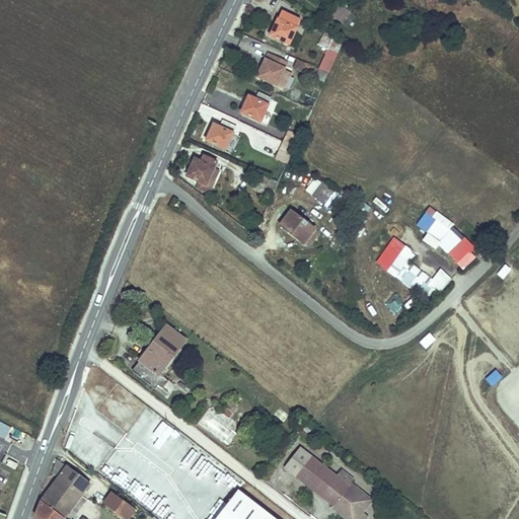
[(350,14),(339,5),(331,15),(343,23),(350,14)]
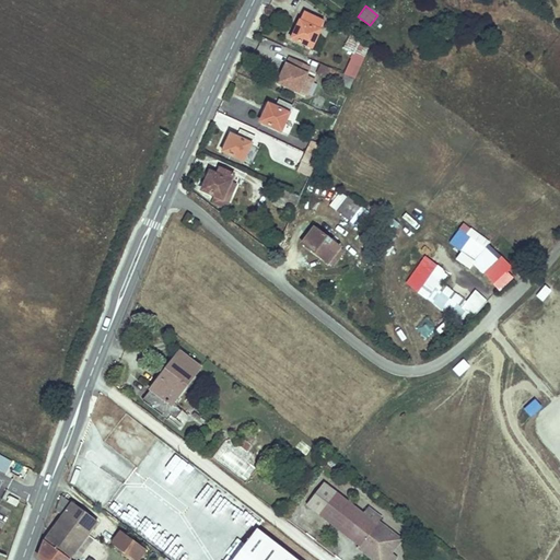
[(413,16),(405,27),(416,36),(424,25),(413,16)]
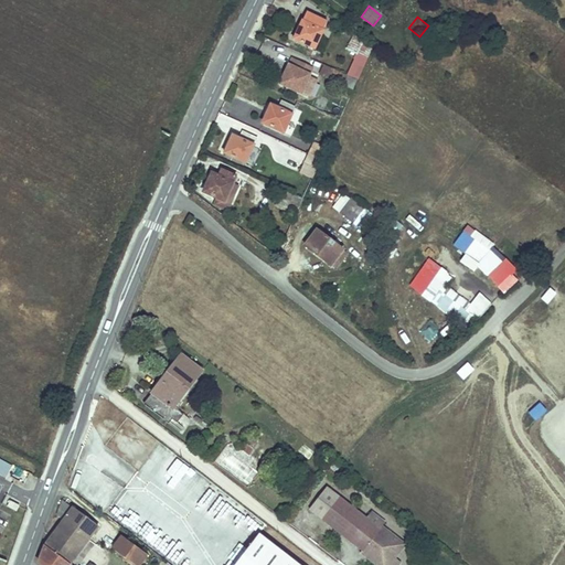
[(296,19),(286,38),(310,50),(321,24),(308,18),(305,22),(296,19)]
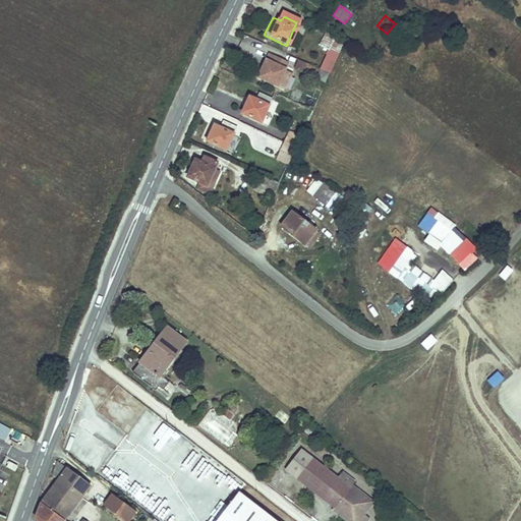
[(326,30),(317,45),(328,49),(317,69),(325,72),(340,41),(326,30)]
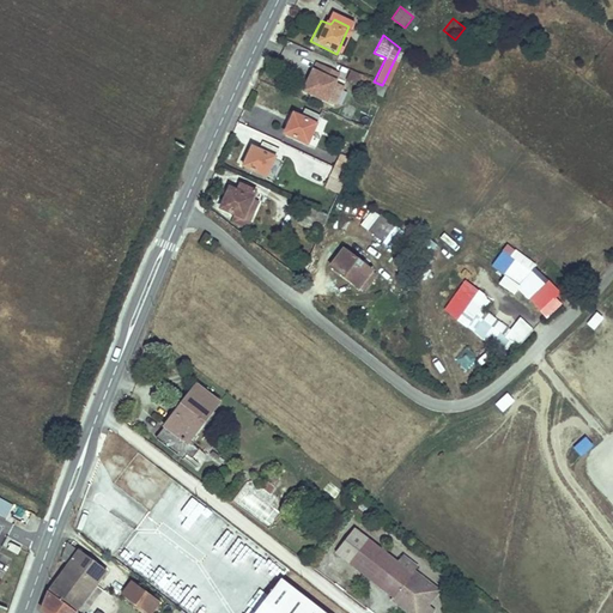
[(314,62),(302,86),(323,98),(335,73),(314,62)]
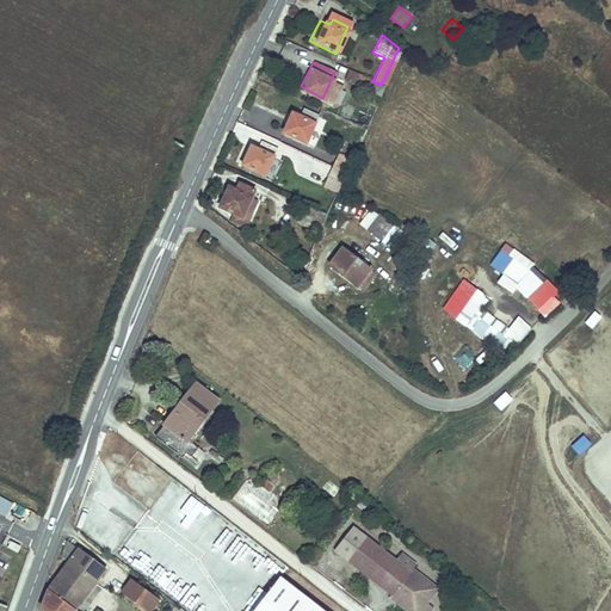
[(372,81),(346,68),(341,79),(368,92),(372,81)]
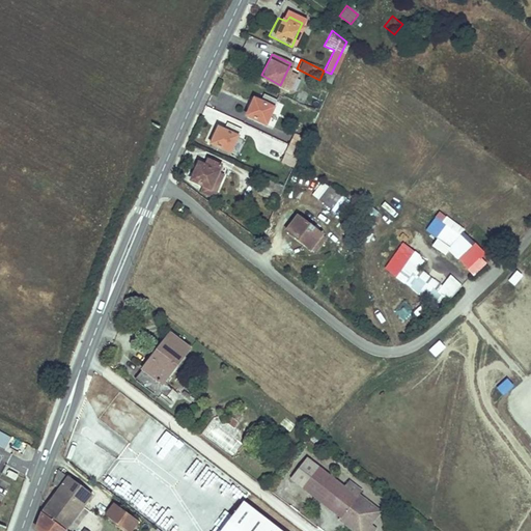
[(324,71),(319,80),(327,83),(331,74),(324,71)]
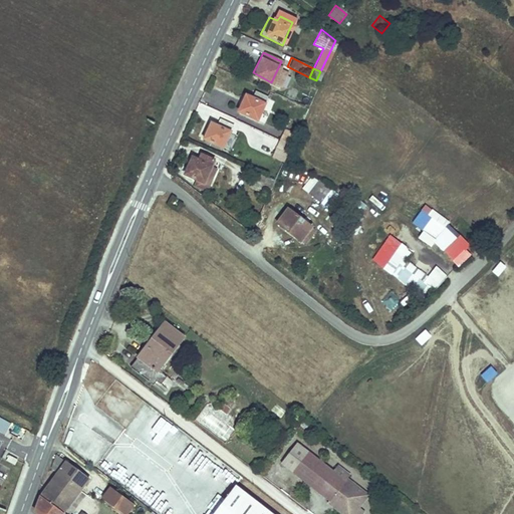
[(243,93),(236,109),(257,119),(267,96),(254,90),(251,96),(243,93)]
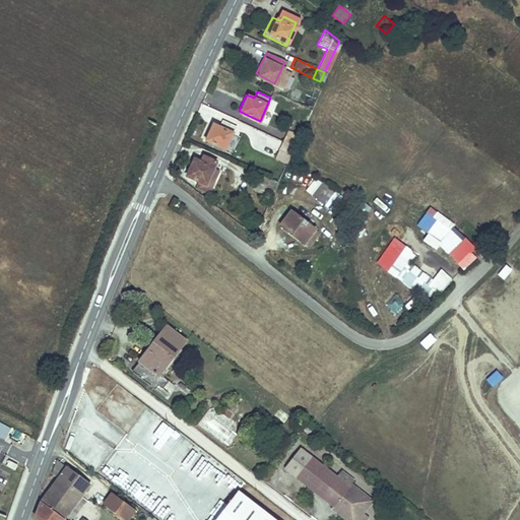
[(212,123),(206,137),(226,146),(237,126),(222,120),(220,126),(212,123)]
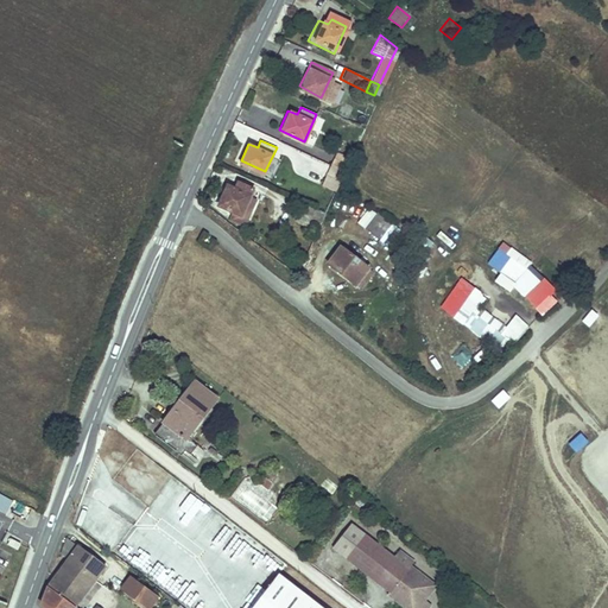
[(348,158),(333,150),(328,162),(342,169),(348,158)]
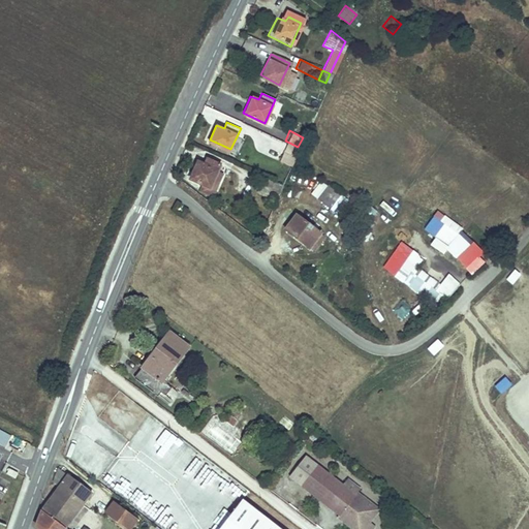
[(255,152),(278,157),(281,143),(258,136),(255,152)]
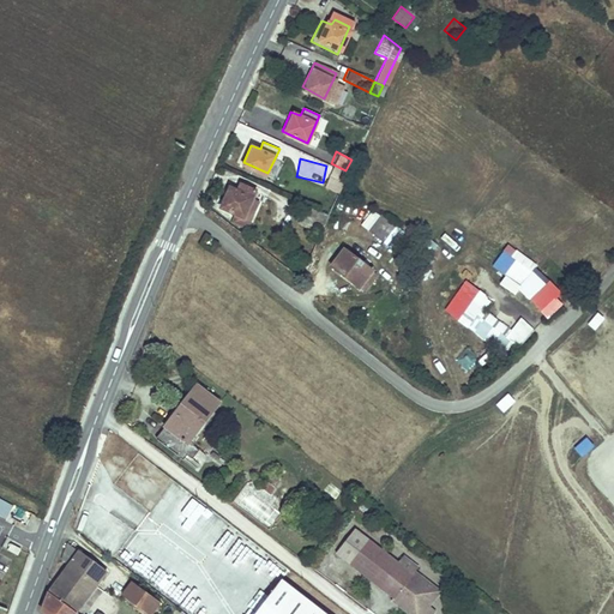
[(331,163),(321,186),(336,192),(345,170),(331,163)]
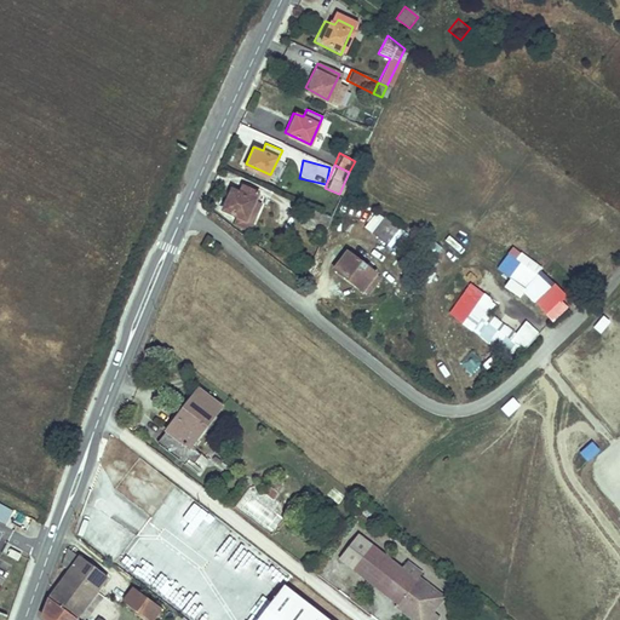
[(234,188),(224,206),(242,214),(248,218),(257,200),(263,190),(247,182),(242,191),(234,188)]
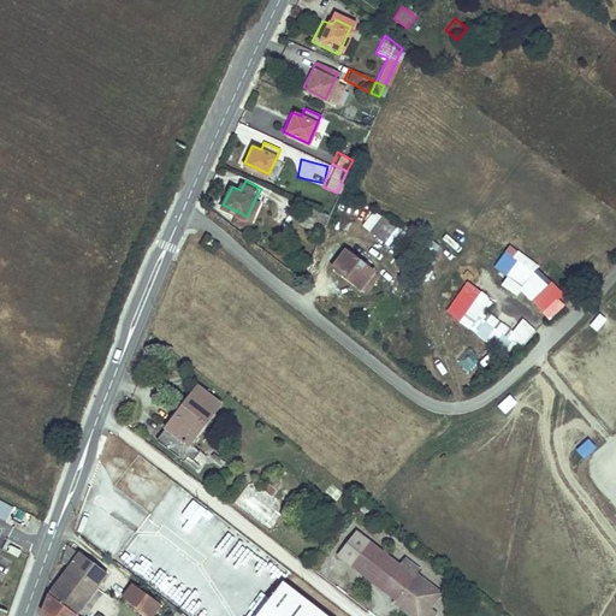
[(247,217),(241,213),(236,223),(250,229),(264,202),(255,199),(247,217)]
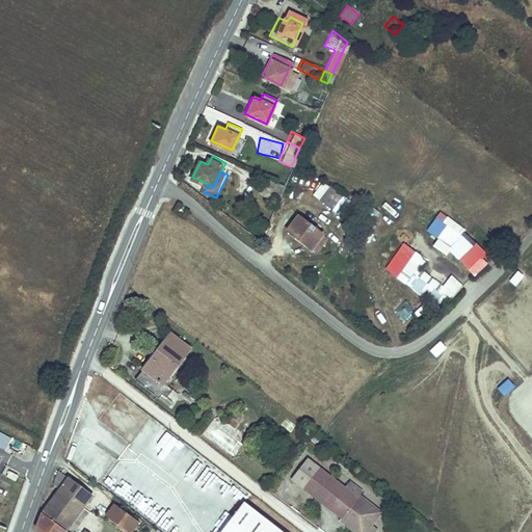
[(333,186),(320,200),(334,211),(336,209),(345,196),(333,186)]
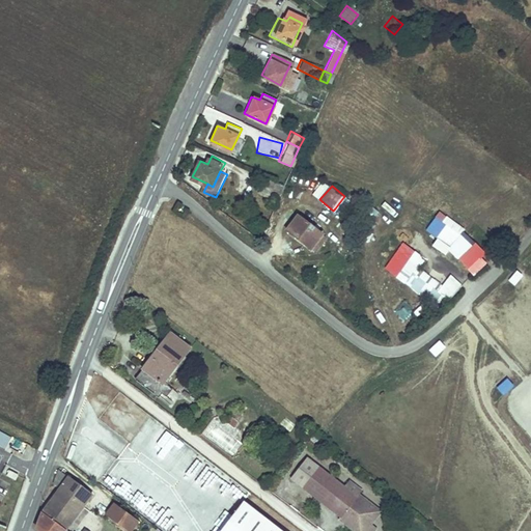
[(344,196),(335,208),(340,213),(350,201),(344,196)]
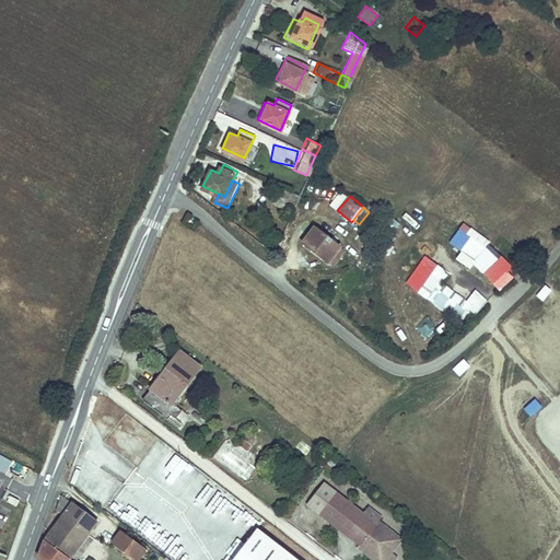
[(340,240),(314,221),(310,228),(304,224),(300,230),(304,233),(301,237),(326,257),(328,255),(331,258),(340,246),(337,244),(340,240)]
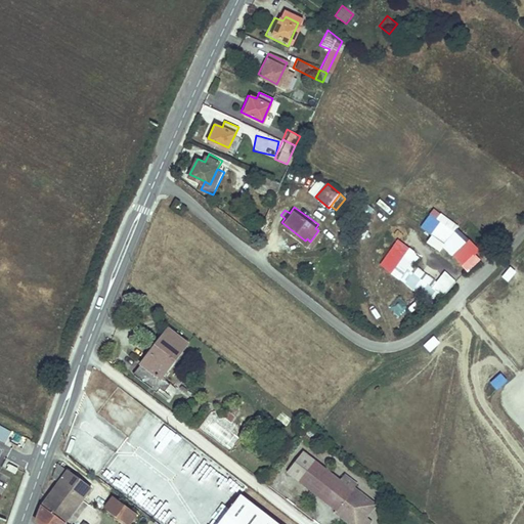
[(440,251),(441,250),(472,269),(484,252),(454,232),(460,224),(440,212),(437,217),(430,212),(420,227),(431,234),(426,242),(440,251)]
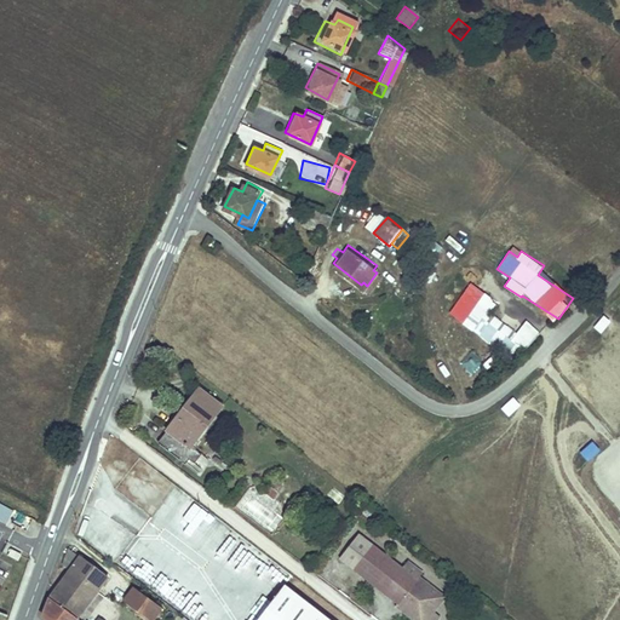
[(466,296),(452,313),(475,329),(474,331),(514,362),(521,352),(523,354),(543,334),(534,327),(516,346),(482,320),(488,313),(466,296)]
